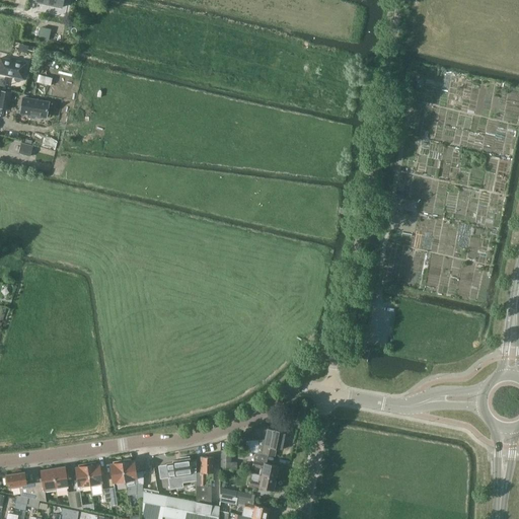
[(0,58),(0,73),(14,77),(15,80),(16,82),(18,82),(20,82),(21,79),(22,78),(23,79),(26,64),(0,58)]
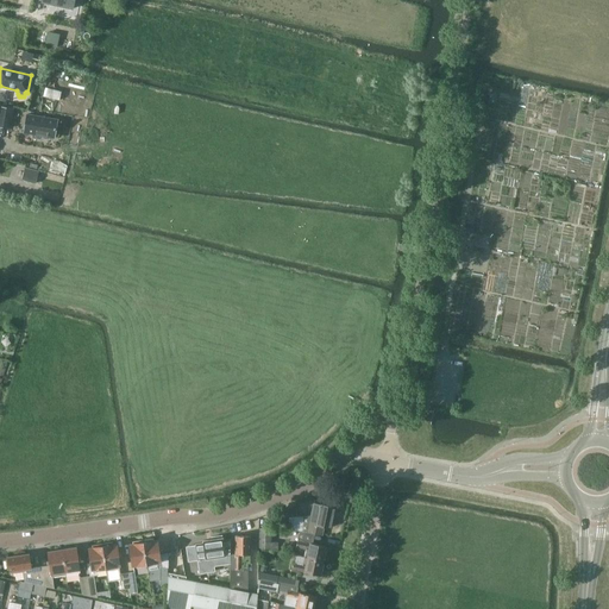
[(0,126),(11,129),(14,110),(0,107),(0,126)]
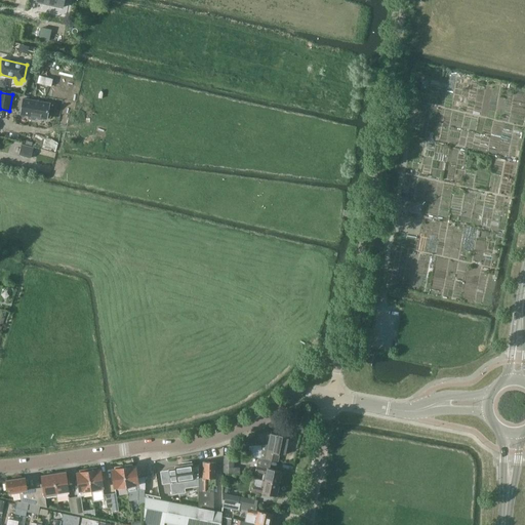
[(37,118),(47,120),(50,104),(24,98),(22,115),(31,117),(31,118),(32,120),(34,121),(35,120),(37,119),(37,118)]
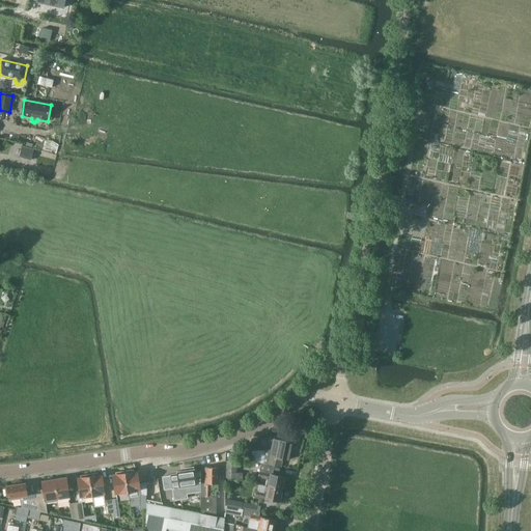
[(409,203),(407,213),(424,217),(426,207),(409,203)]
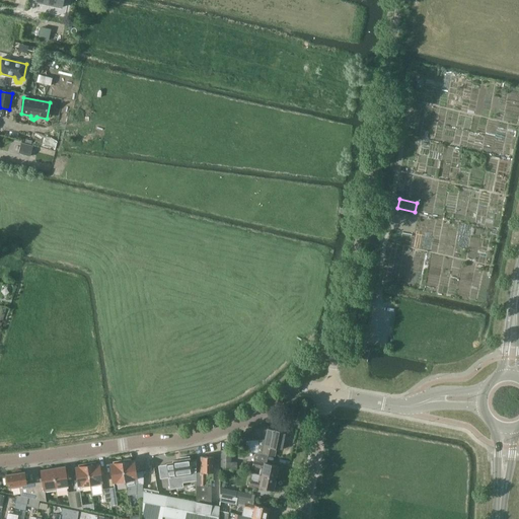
[(274,431),(268,430),(263,454),(275,456),(276,449),(282,450),(286,433),(274,431)]
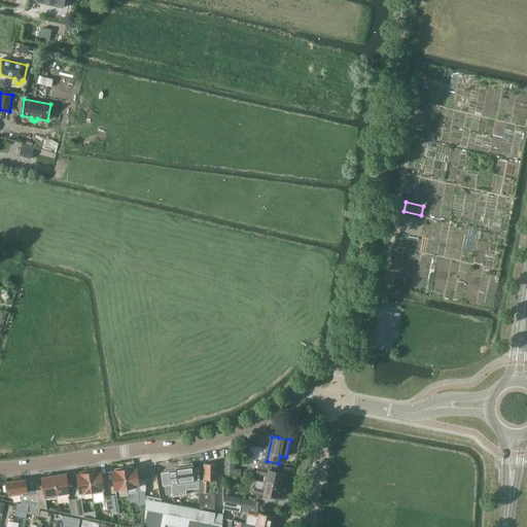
[(262,447),(250,448),(251,460),(262,460),(262,447)]
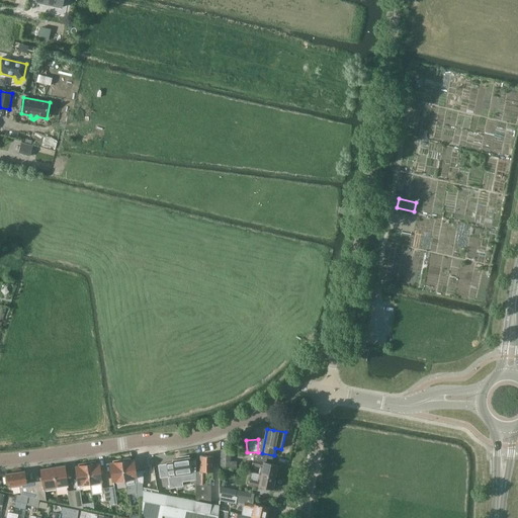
[(231,461),(231,450),(221,449),(221,465),(236,468),(236,461),(231,461)]
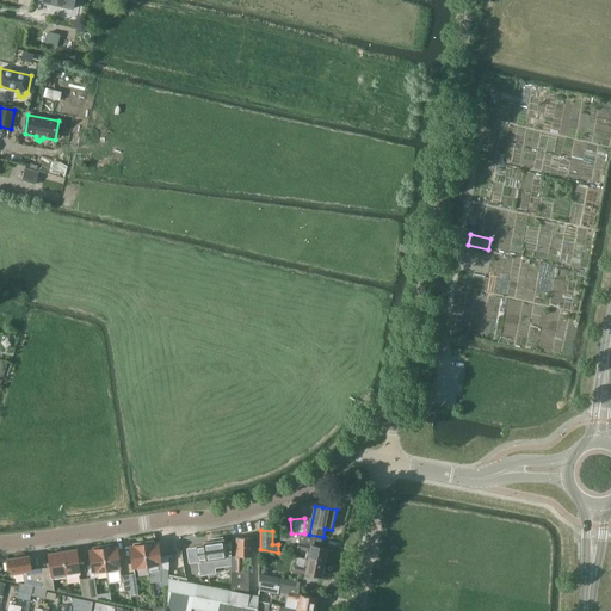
[(204,545),(196,547),(201,575),(215,573),(213,560),(232,557),(232,541),(223,542),(222,537),(213,539),(213,542),(204,543),(204,545)]
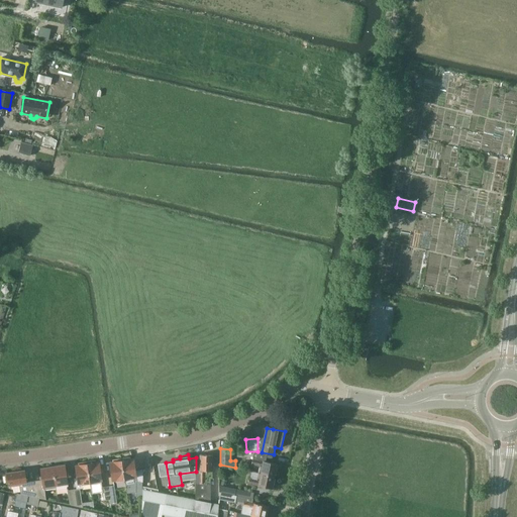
[(196,483),(205,483),(205,471),(212,471),(212,455),(200,455),(200,472),(196,472),(196,480),(196,483)]
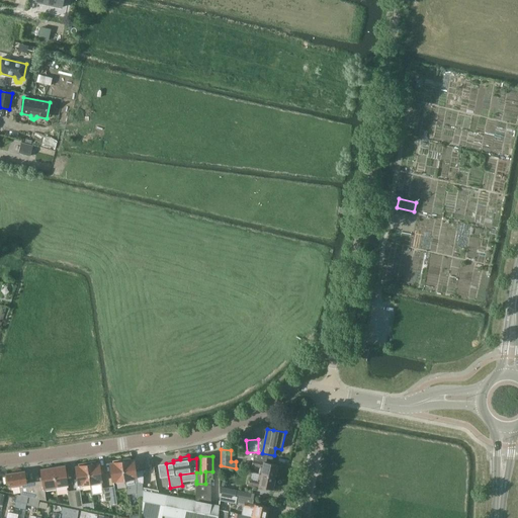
[(121,459),(125,482),(134,481),(135,483),(137,483),(137,497),(143,497),(143,484),(144,470),(143,470),(143,475),(137,476),(134,459),(131,460),(131,458),(121,459)]
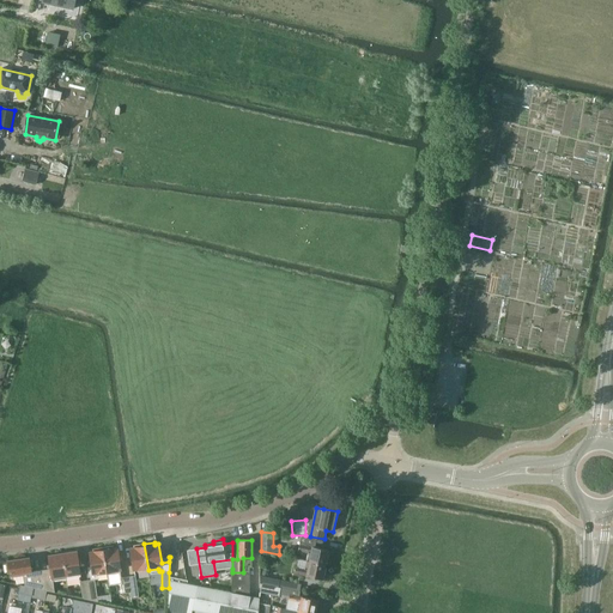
[(138,572),(149,570),(144,544),(134,546),(134,547),(131,548),(133,570),(138,570),(138,572)]
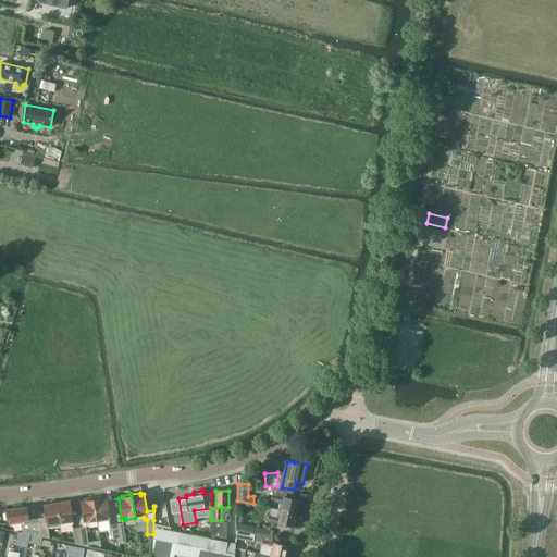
[(281,503),(279,510),(296,514),(299,500),(273,495),(272,500),(281,503)]
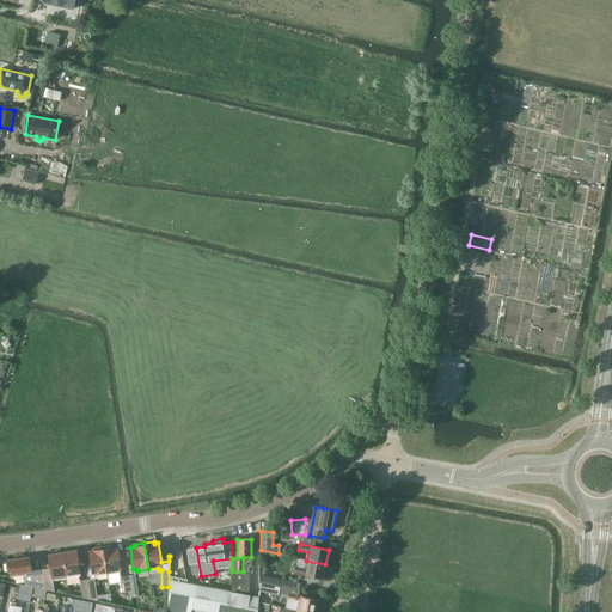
[(114,545),(103,546),(106,573),(117,571),(117,569),(121,569),(117,546),(114,548),(114,545)]
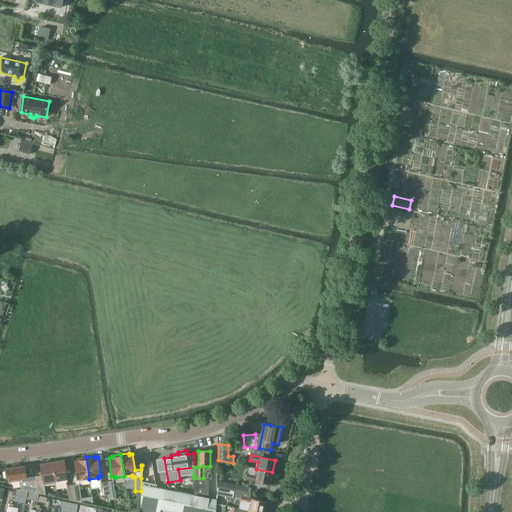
[(73,485),(75,501),(82,503),(79,484),(82,484),(81,481),(89,479),(86,457),(77,459),(78,461),(74,461),(76,473),(73,474),(74,481),(75,481),(76,484),(73,485)]
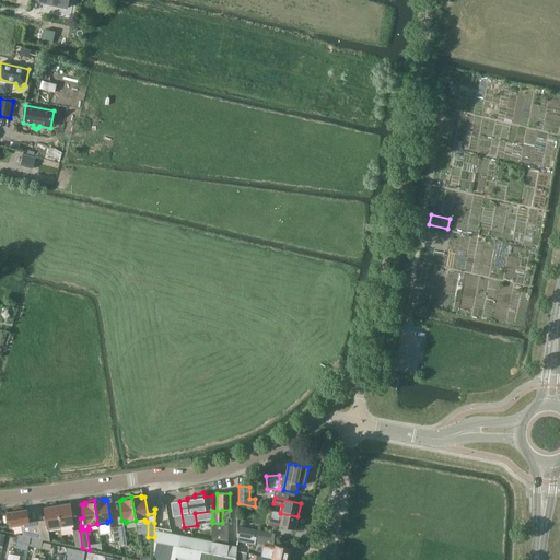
[(70,504),(57,505),(60,529),(74,527),(70,504)]
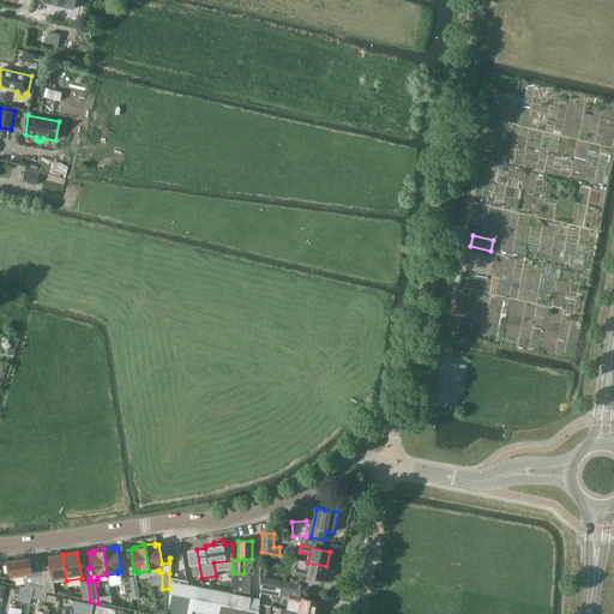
[(42,576),(44,591),(55,594),(53,582),(66,581),(62,554),(48,557),(52,575),(42,576)]
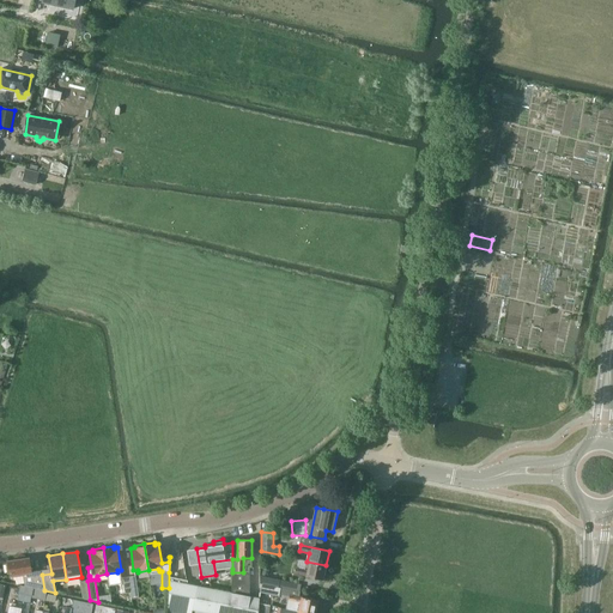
[(34,588),(44,590),(42,575),(41,570),(31,572),(29,558),(8,562),(8,564),(6,564),(7,574),(10,574),(10,575),(14,575),(14,577),(23,576),(25,587),(34,588)]
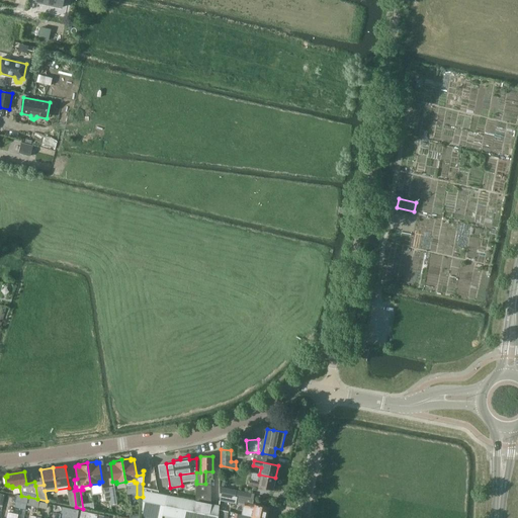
[(275,478),(259,475),(258,481),(250,479),(249,485),(273,490),(275,478)]
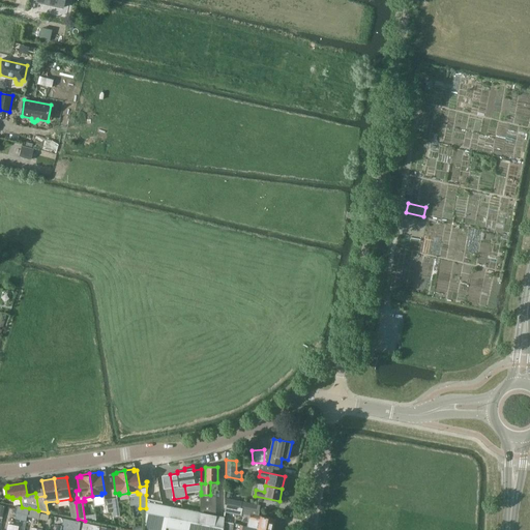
[(201,495),(201,506),(201,512),(183,509),(171,507),(167,527),(180,529),(223,529),(224,522),(225,518),(215,516),(215,495),(210,495),(201,495)]
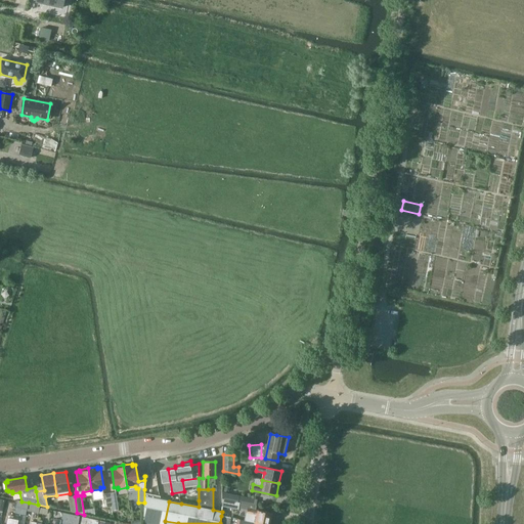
[(110,493),(113,511),(119,510),(116,492),(110,493)]
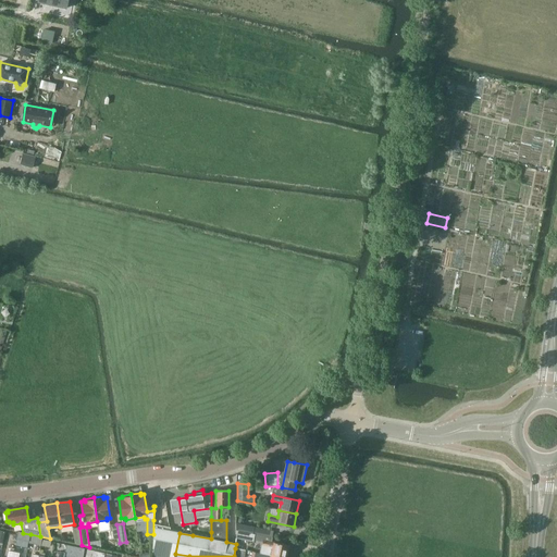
[(238,530),(257,534),(273,537),(275,531),(238,523),(238,530)]
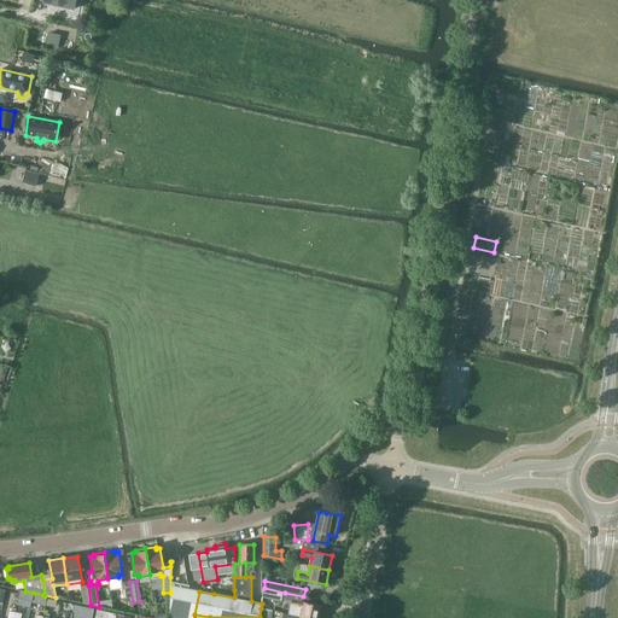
[(132,598),(133,602),(129,582),(122,583),(124,599),(132,598)]
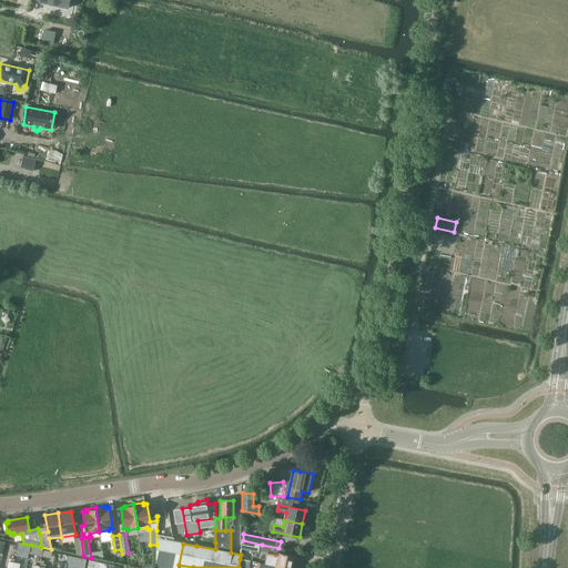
[(77,555),(83,556),(81,538),(74,539),(77,555)]
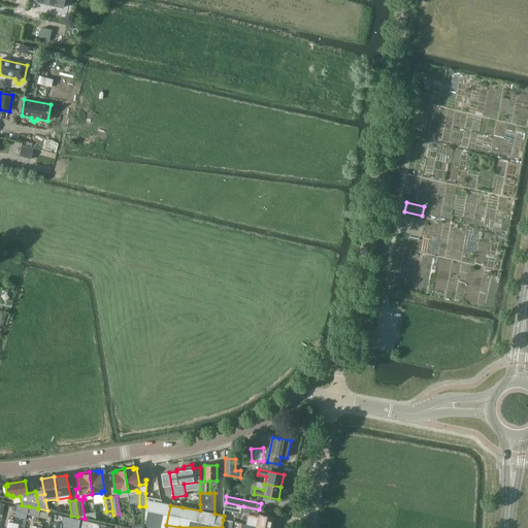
[(170,505),(146,500),(143,527),(165,527),(166,525),(170,505)]
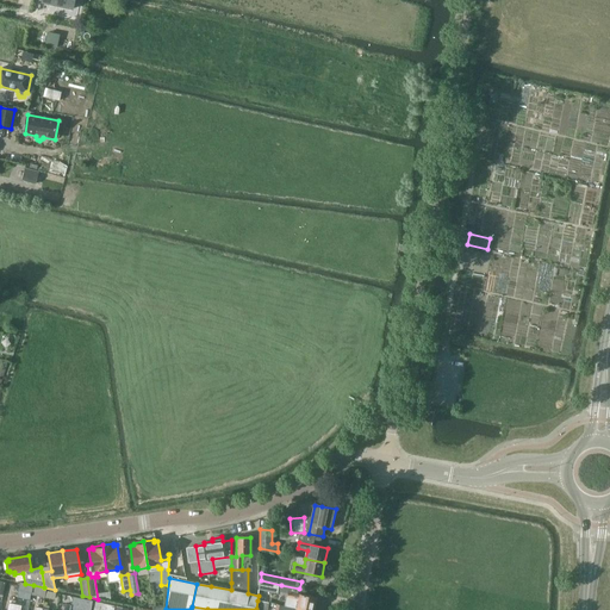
[(281,585),(261,580),(260,590),(280,595),(281,585)]
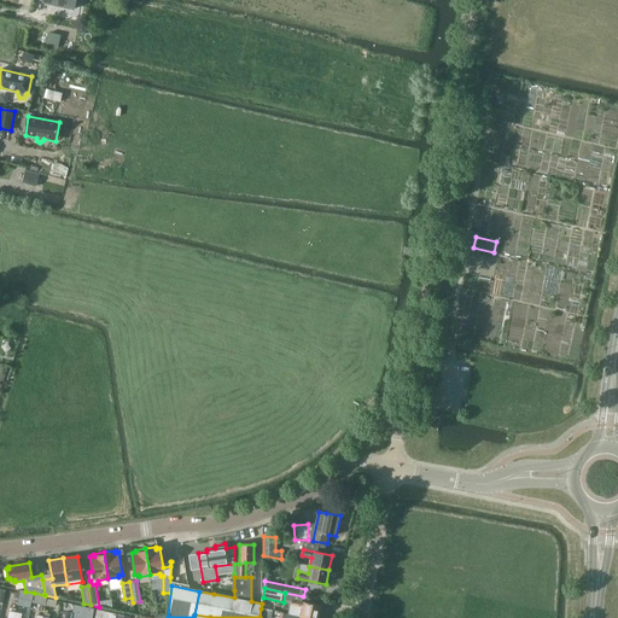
[(21,590),(19,594),(19,598),(33,600),(34,593),(25,592),(21,590)]
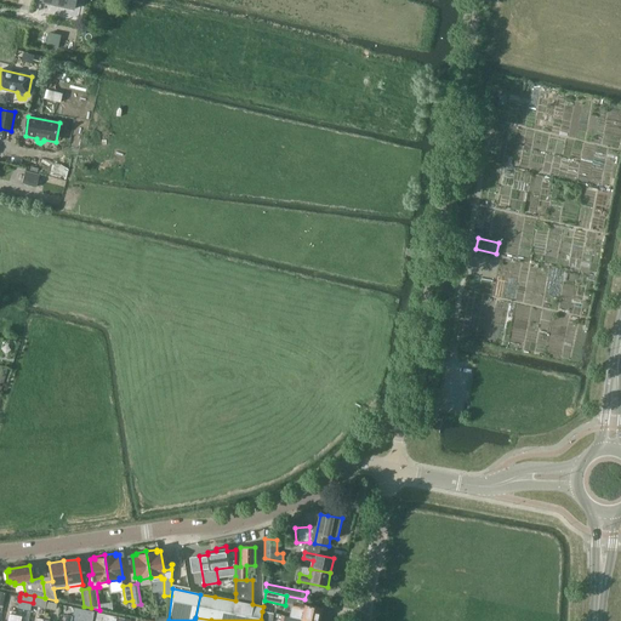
[(294,602),(290,616),(309,620),(319,620),(323,609),(294,602)]
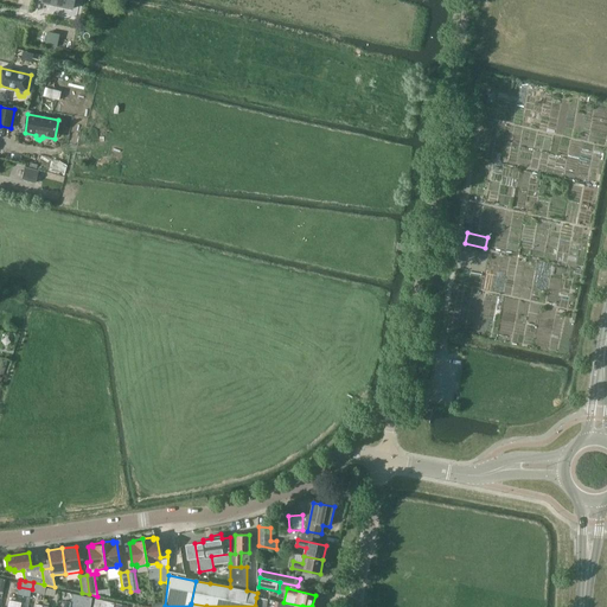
[(74,594),(71,606),(72,606),(90,606),(93,599),(74,594)]
